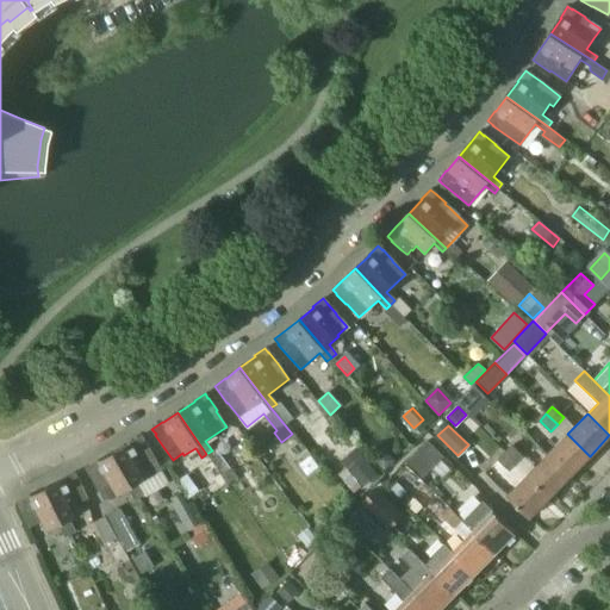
[(590,456),(567,434),(547,454),(570,477),(590,456)]
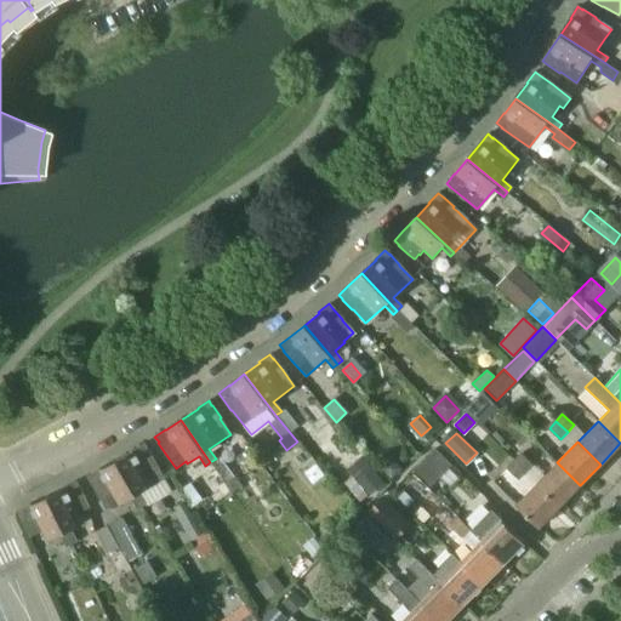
[(169,490),(153,462),(154,462),(147,449),(146,450),(143,444),(131,450),(132,451),(115,461),(141,506),(169,490)]
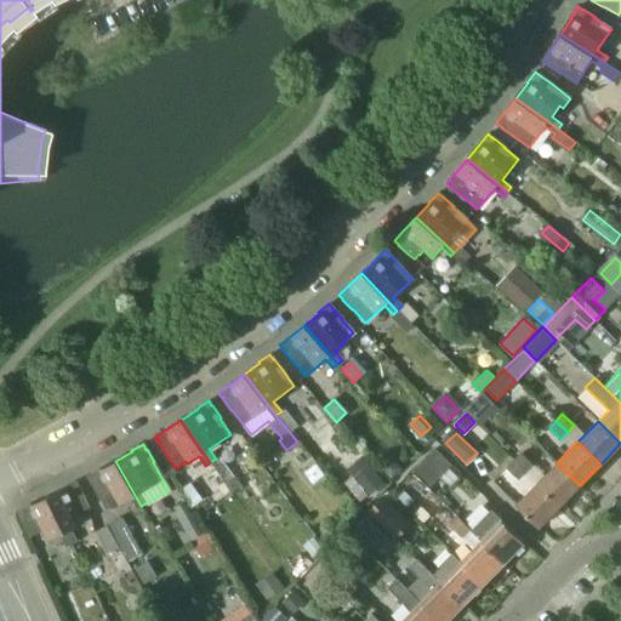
[(431,484),(451,463),(436,448),(416,468),(431,484)]
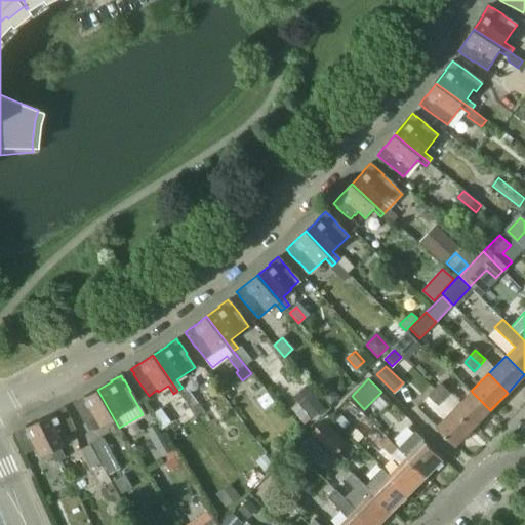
[(451,394),(441,385),(436,391),(445,400),(451,394)]
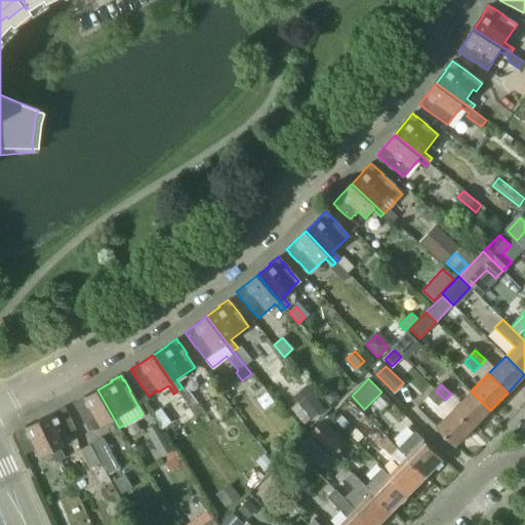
[(298,402),(292,407),(305,422),(311,417),(313,419),(325,409),(306,386),(293,395),(298,402)]
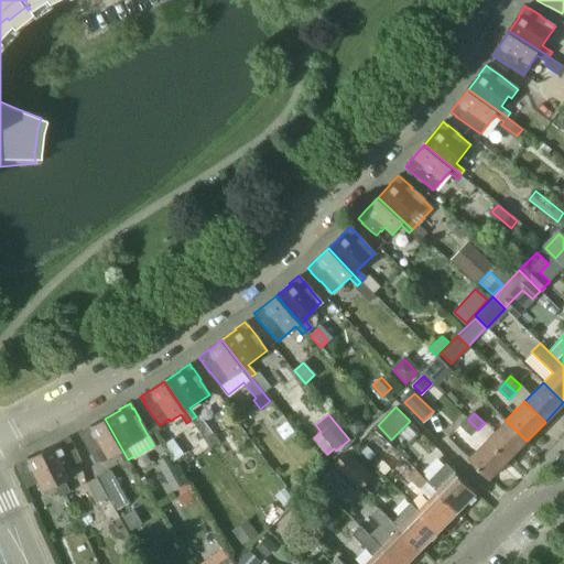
[(198,415),(192,421),(204,438),(210,448),(218,443),(212,433),(198,415)]
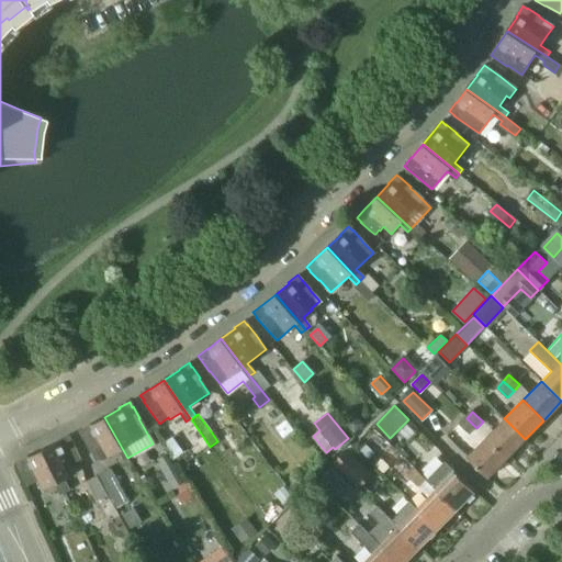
[(127,458),(104,417),(89,426),(89,425),(79,430),(82,436),(81,436),(88,448),(89,448),(94,458),(104,458),(117,451),(123,460),(127,458)]
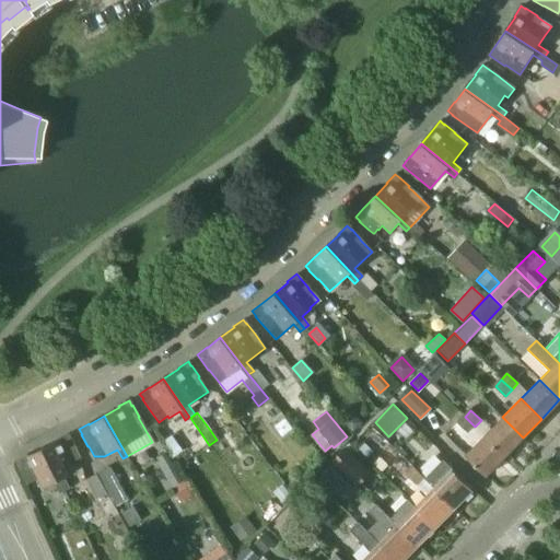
[(475,427),(465,417),(458,423),(469,433),(475,427)]
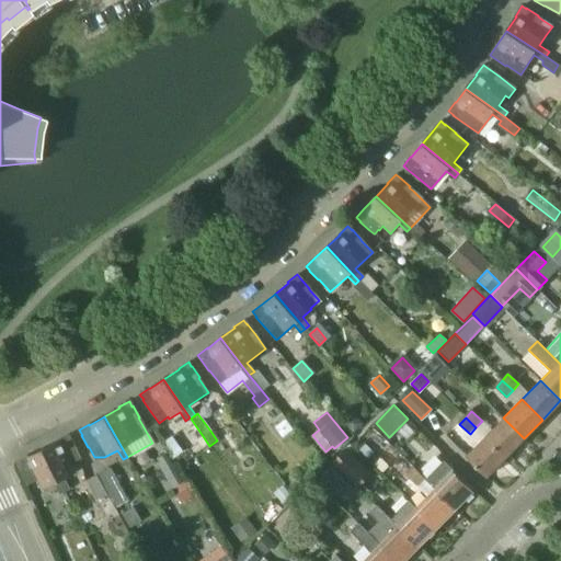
[(524,438),(503,418),(485,436),(506,457),(524,438)]
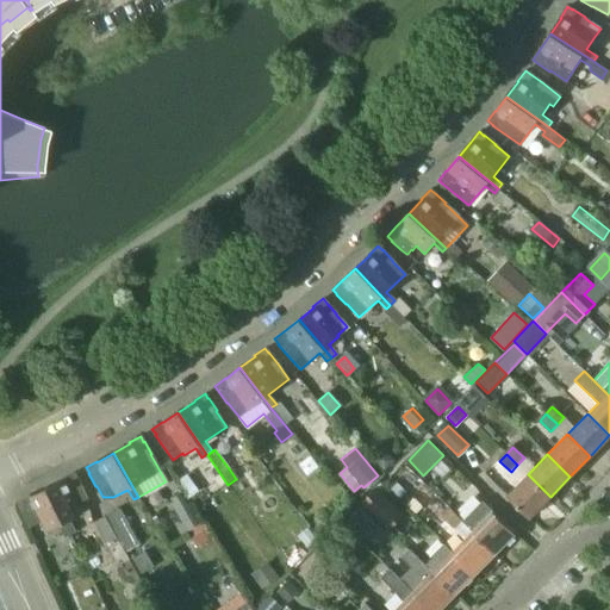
[(310,455),(298,465),(306,475),(318,467),(310,455)]
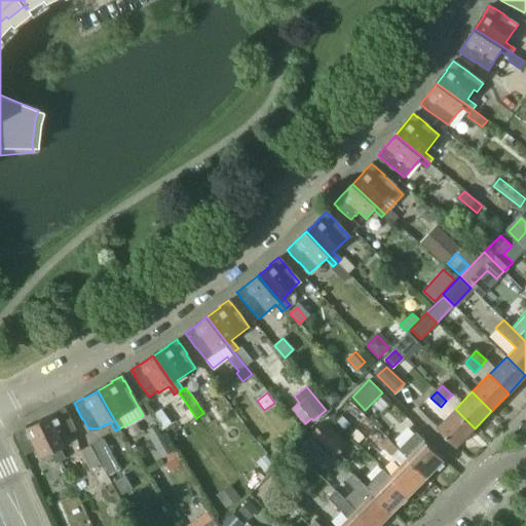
[(328,393),(323,398),(332,406),(340,397),(336,393),(328,393)]
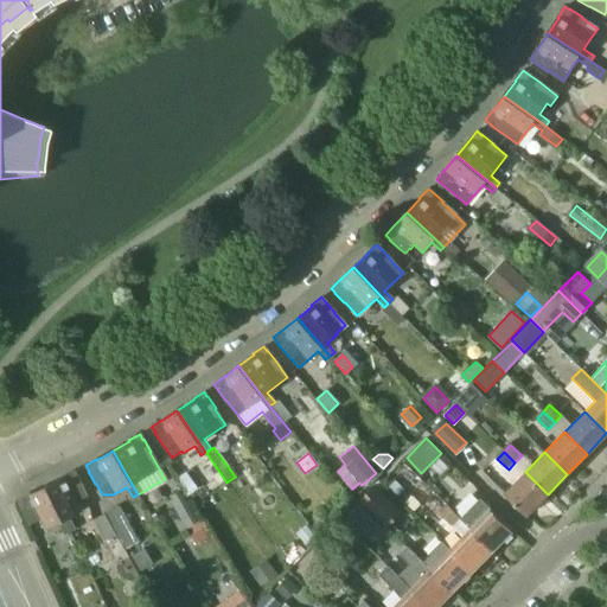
[(76,500),(81,498),(85,496),(85,494),(87,494),(84,490),(84,489),(78,475),(77,477),(75,471),(63,477),(46,485),(69,531),(75,528),(69,517),(81,511),(76,500)]
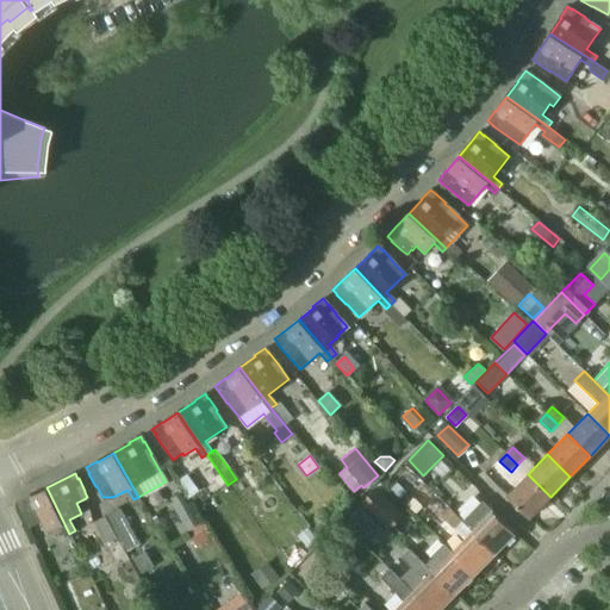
[(551,497),(528,474),(506,496),(529,518),(551,497)]
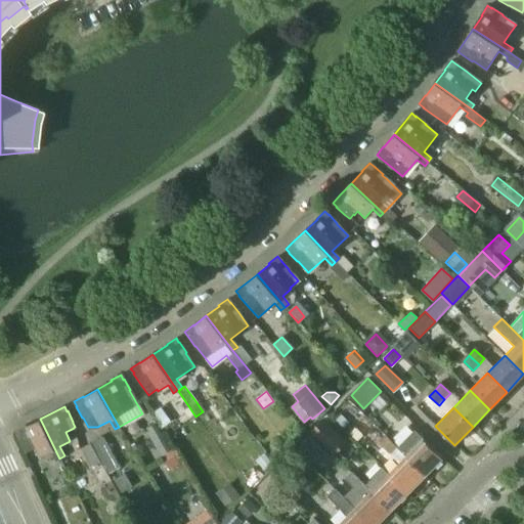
[(59,459),(40,419),(26,426),(15,430),(18,435),(17,436),(23,446),(24,446),(26,450),(26,451),(32,448),(36,447),(40,456),(50,451),(55,461),(59,459)]
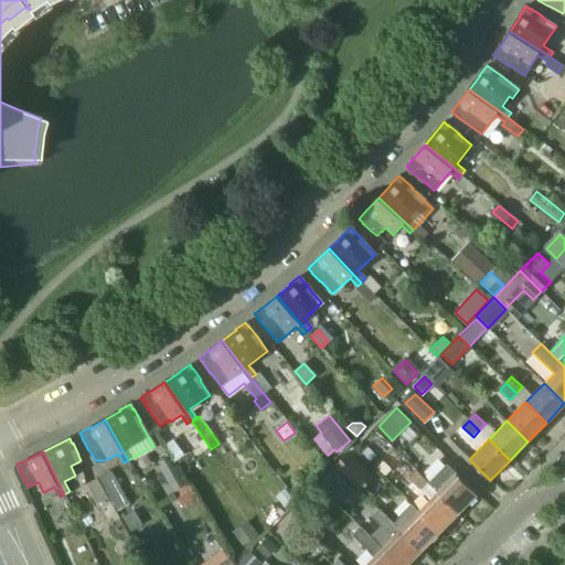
[(183,483),(167,456),(158,461),(174,488),(183,483)]
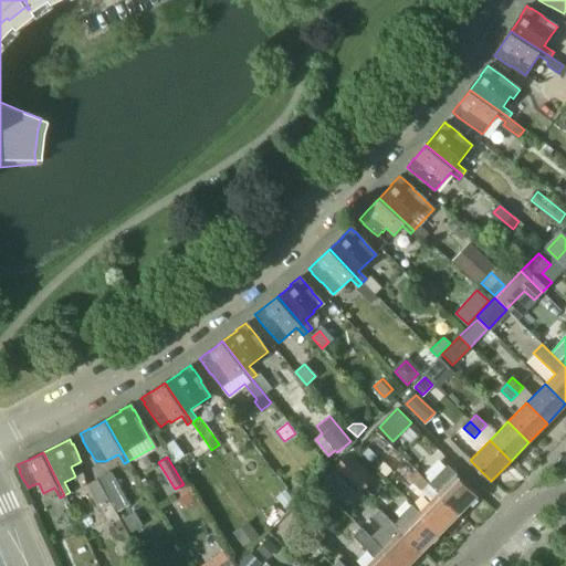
[(373,478),(352,458),(342,469),(363,489),(373,478)]
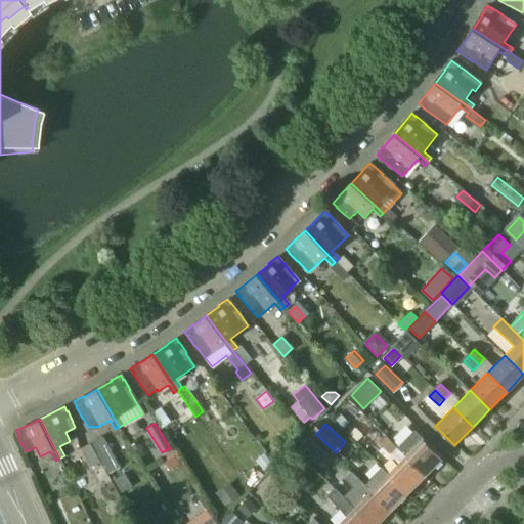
[(355,427),(349,433),(358,441),(363,435),(355,427)]
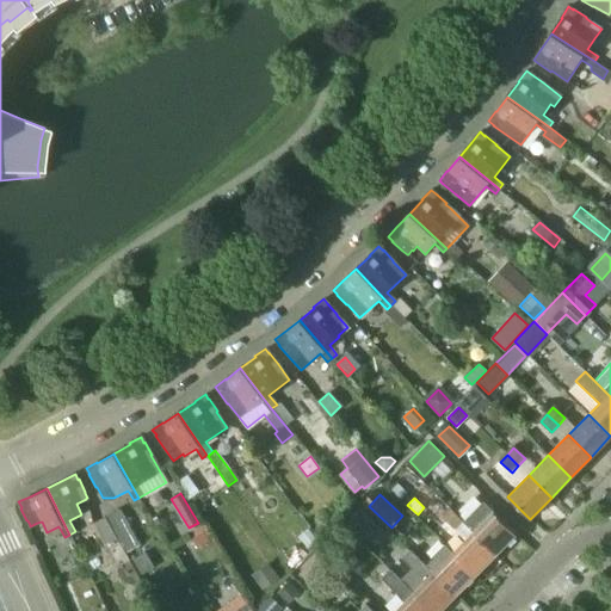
[(516,534),(483,501),(463,522),(473,532),(495,554),(516,534)]
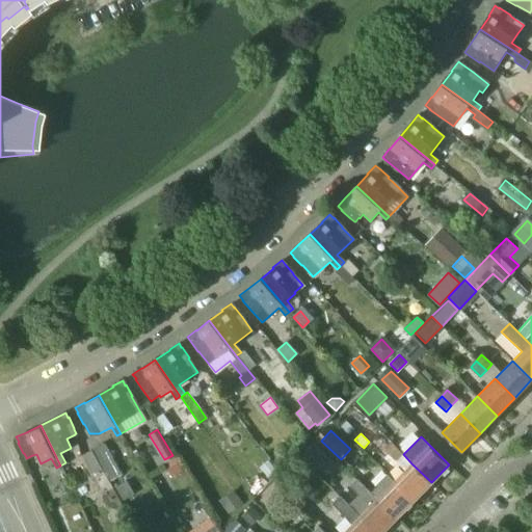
[(401,451),(393,443),(388,449),(395,456),(401,451)]
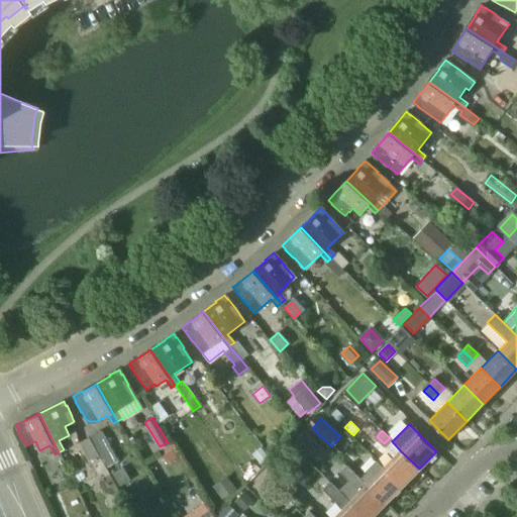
[(298,443),(311,456),(322,445),(308,432),(298,443)]
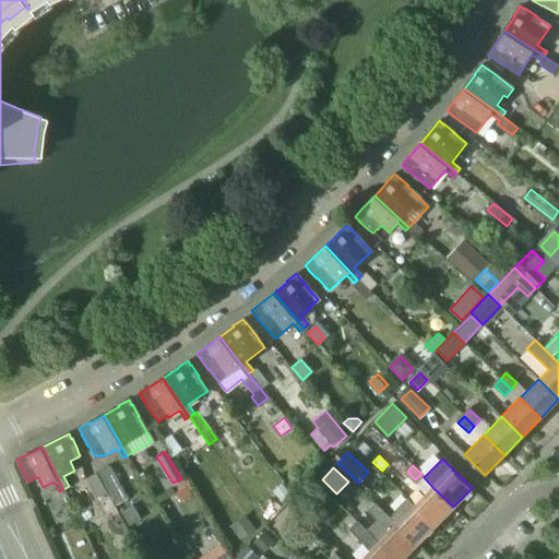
[(107,491),(97,473),(87,478),(97,497),(107,491)]
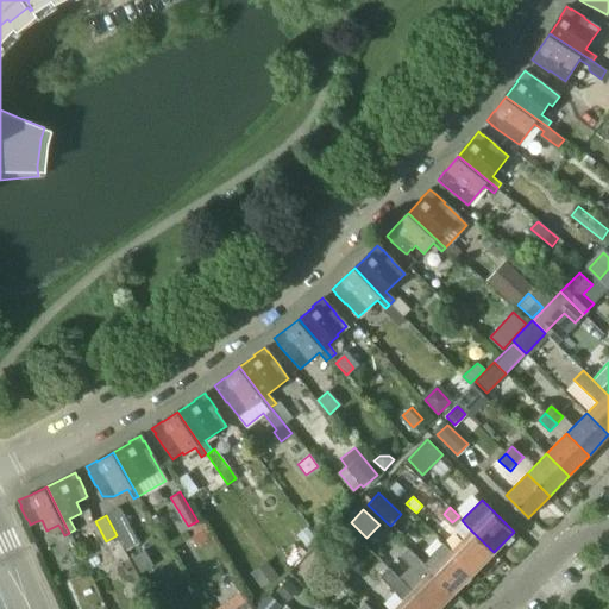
[(494,552),(471,531),(451,551),(473,573),(494,552)]
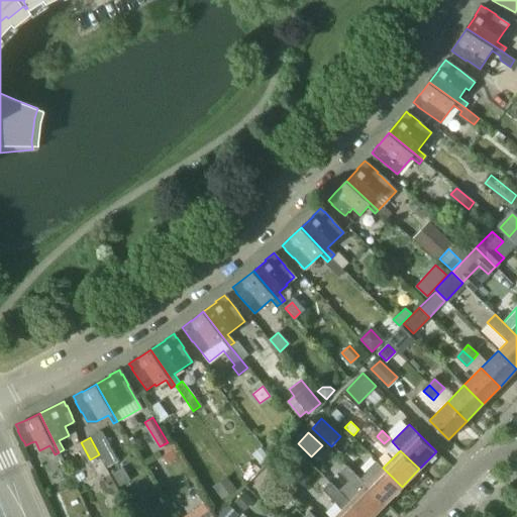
[(282,454),(271,467),(291,486),(302,475),(282,454)]
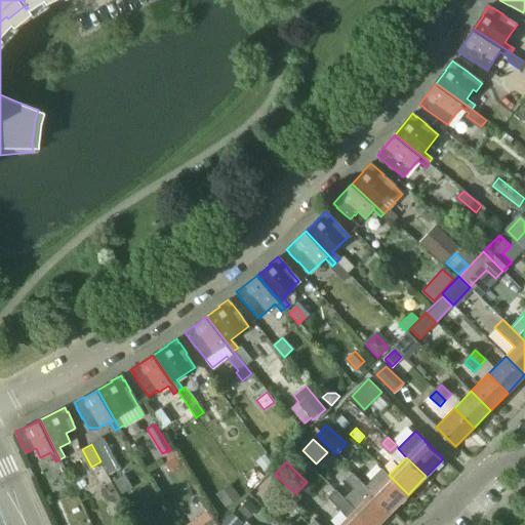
[(408,494),(389,475),(381,468),(369,480),(370,481),(365,486),(391,512),(408,494)]
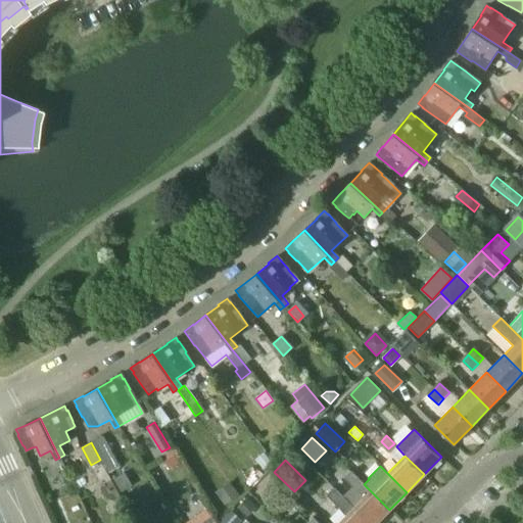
[(376,522),(389,510),(364,484),(349,471),(342,478),(351,487),(342,496),(369,522),(376,522)]
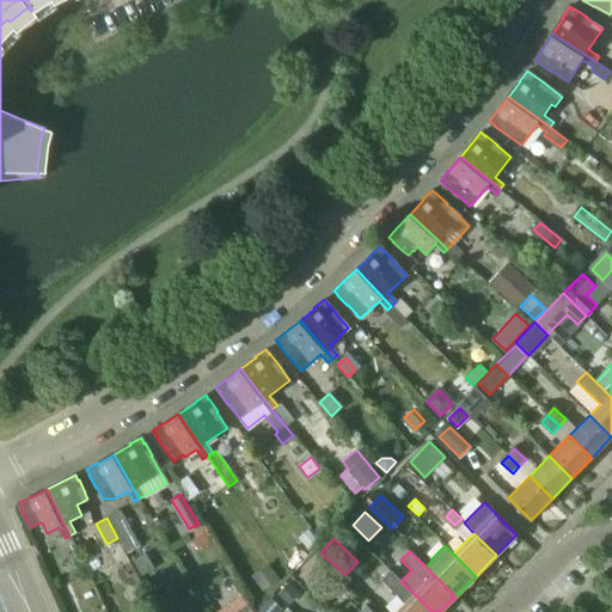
[(154,568),(146,554),(135,560),(144,574),(154,568)]
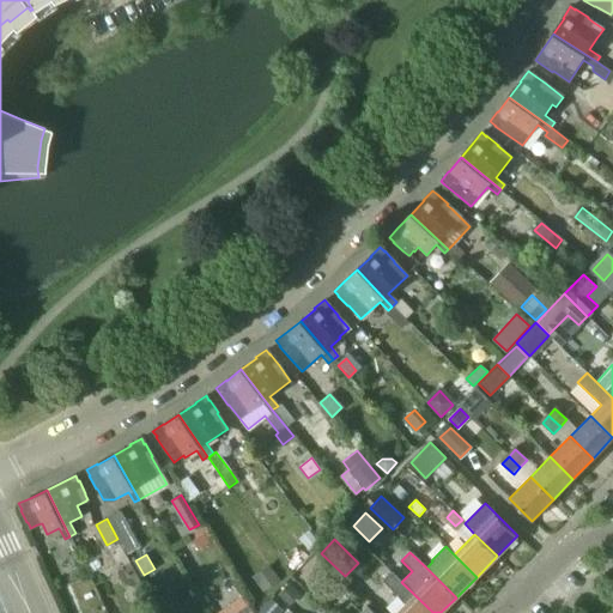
[(326,566),(316,557),(299,575),(309,584),(326,566)]
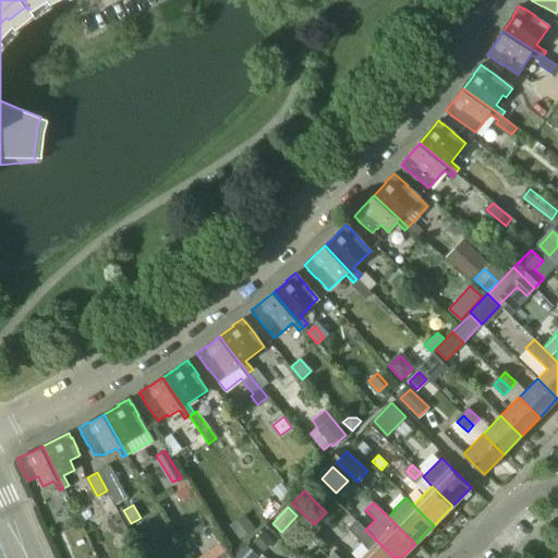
[(253,525),(243,513),(230,523),(240,535),(253,525)]
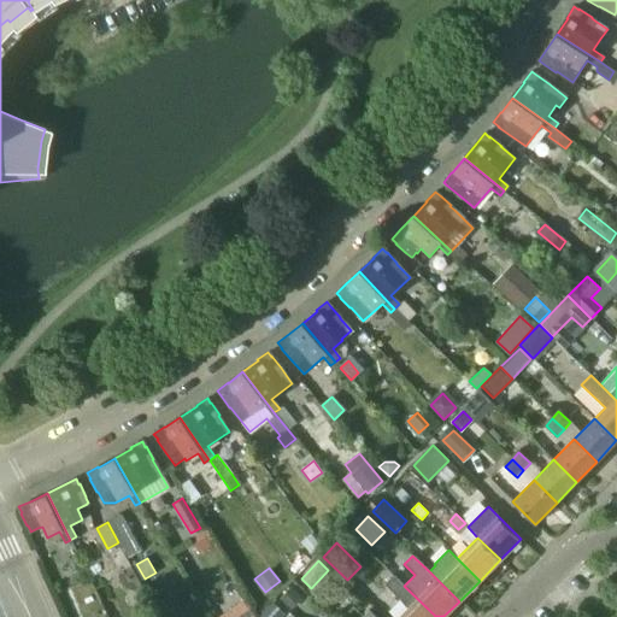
[(435,616),(404,586),(393,575),(385,583),(409,607),(398,616),(435,616)]
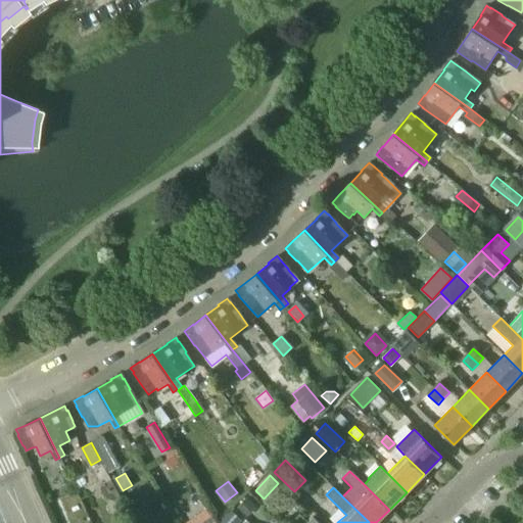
[(246,498),(237,508),(244,515),(253,506),(246,498)]
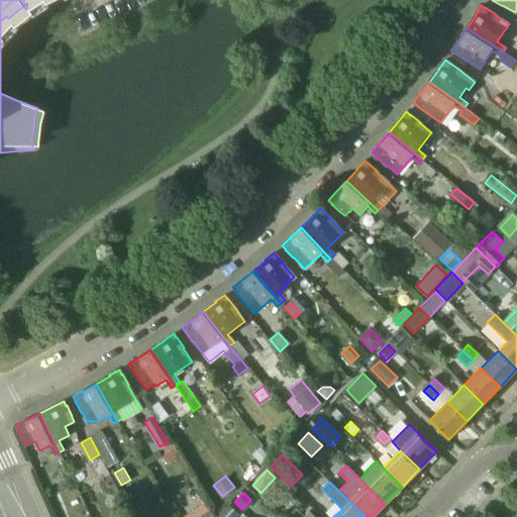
[(220,516),(233,516),(238,512),(230,505),(219,516),(220,516)]
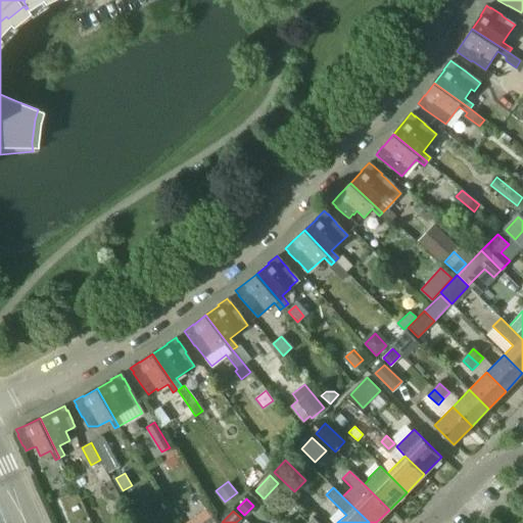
[(214,522),(207,512),(188,522),(214,522)]
